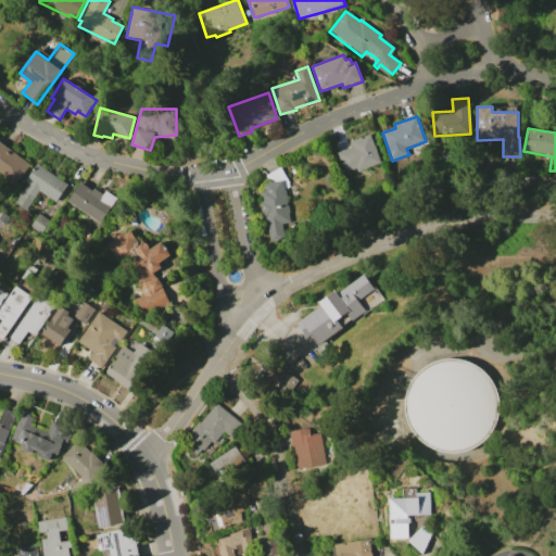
[(370,134),(381,162),(367,167),(367,165),(344,174),(336,153),(353,147),(351,141),(370,134)]
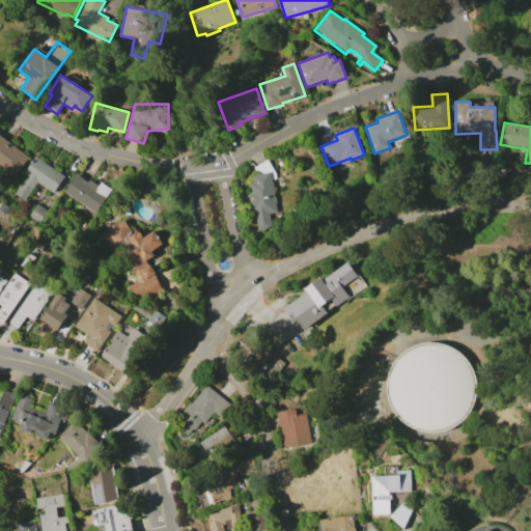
[(0,163),(0,136),(30,157),(15,178),(4,171),(6,168),(0,163)]
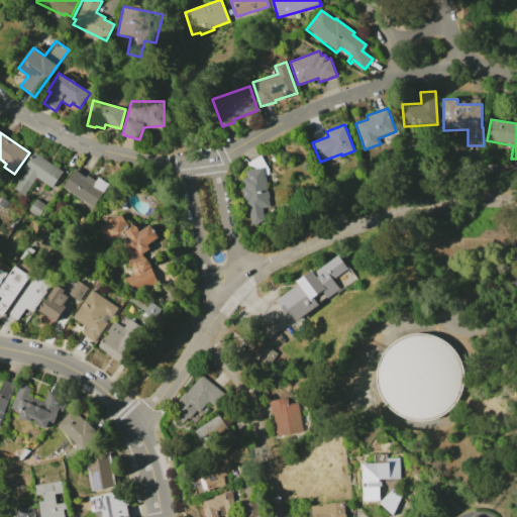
[(34,152),(64,173),(54,188),(37,178),(24,196),(14,189),(26,170),(24,169),(34,152)]
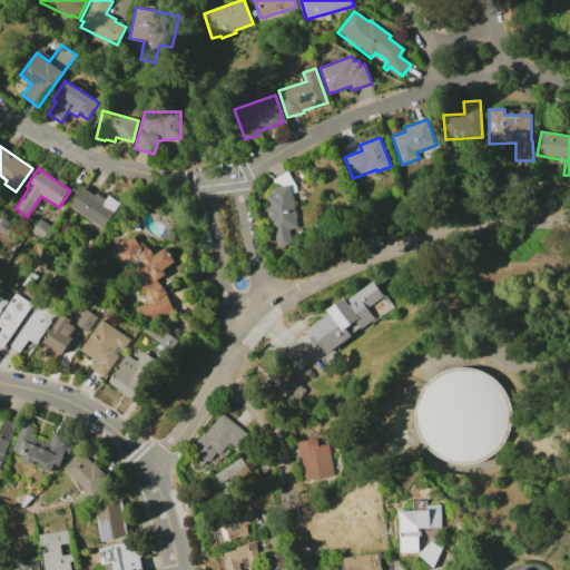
[(278,247),(272,220),(269,222),(266,206),(268,206),(267,196),(273,195),(272,188),(279,187),(273,180),(287,172),(297,186),(296,188),(297,192),(293,194),(295,204),(294,204),(296,212),(297,210),(298,218),(297,218),(300,227),(290,229),(293,244),(278,247)]
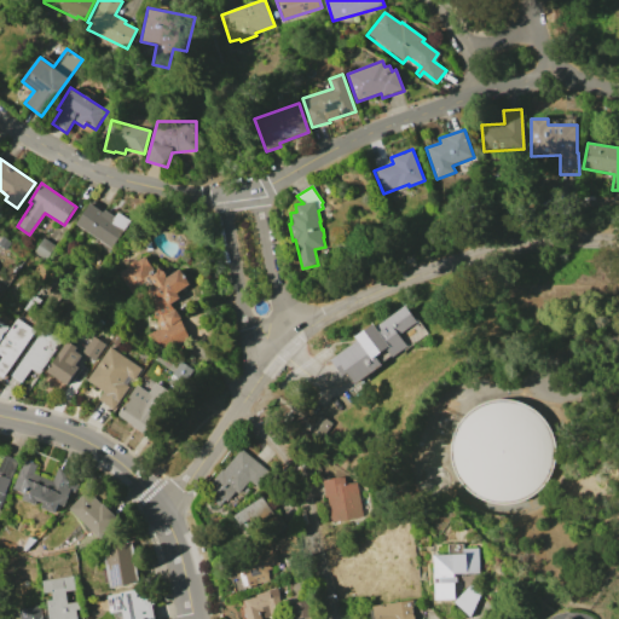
[(91,203),(103,212),(105,208),(115,215),(119,210),(132,219),(123,231),(113,224),(100,241),(76,224),(91,203)]
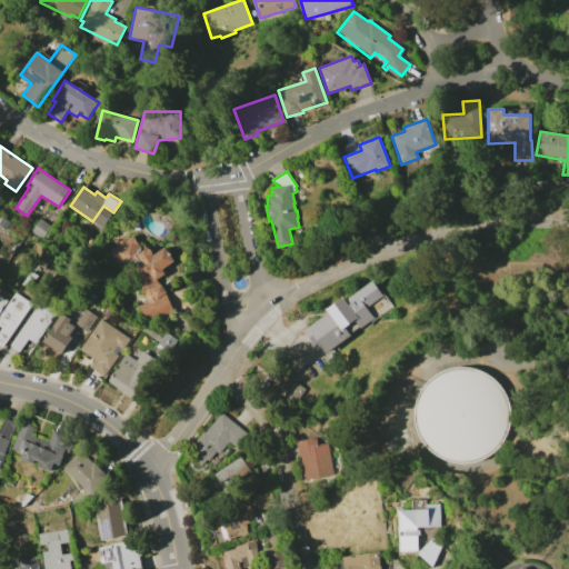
[(0,225),(0,222),(3,217),(11,223),(7,230),(0,225)]
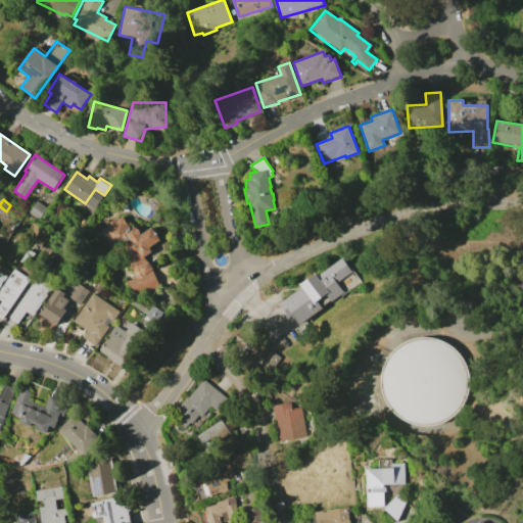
[(37,200),(48,207),(38,221),(28,214),(37,200)]
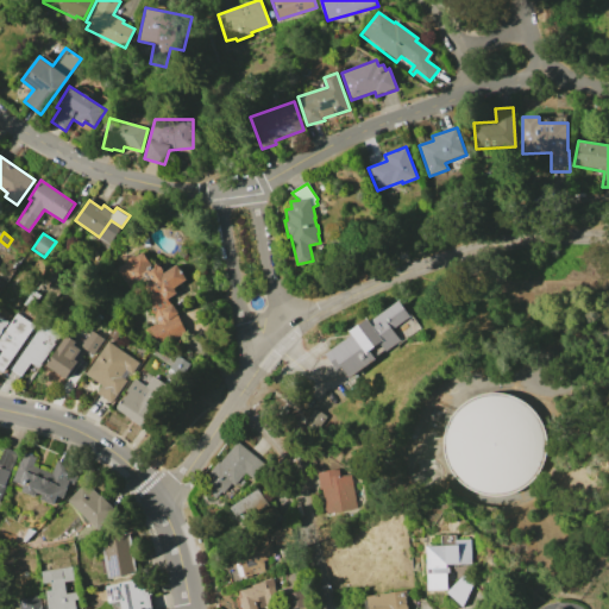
[(118,269),(127,263),(126,261),(135,255),(136,257),(144,252),(152,265),(159,261),(167,271),(180,262),(189,277),(176,286),(180,290),(171,295),(173,296),(169,299),(173,305),(174,303),(180,313),(177,314),(181,321),(182,320),(190,332),(168,346),(145,330),(156,322),(154,318),(135,288),(131,290),(118,269)]
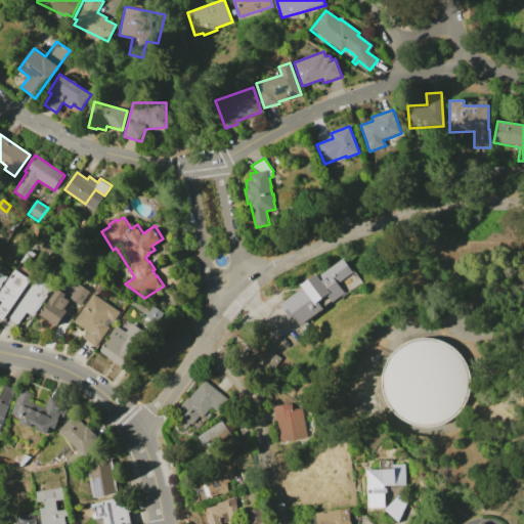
[(280,304),(302,288),(300,285),(316,272),(318,275),(342,257),(353,272),(338,284),(344,292),(300,325),(293,316),(291,317),(280,304)]
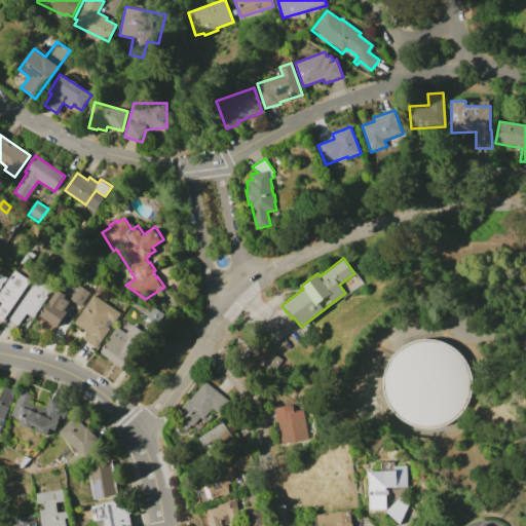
[(0,265),(10,272),(0,287),(0,265)]
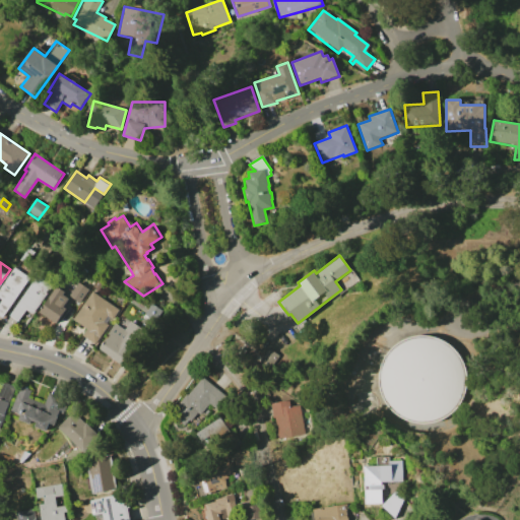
[(0,288),(15,267),(30,277),(2,318),(0,316),(0,303),(2,301),(0,299),(0,288)]
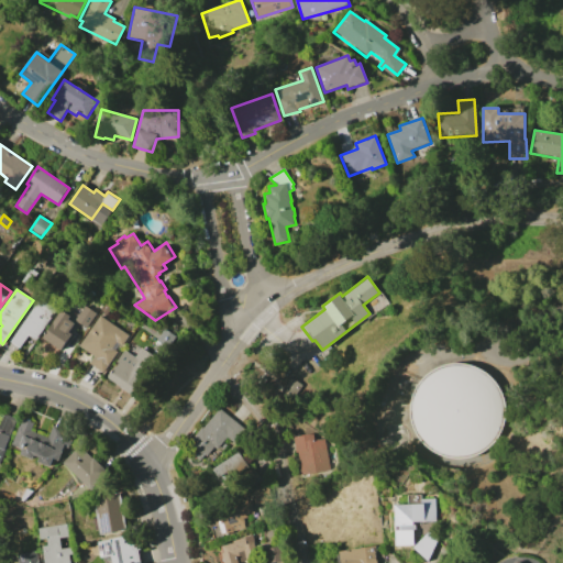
[(41,298),(57,309),(36,340),(29,334),(20,348),(11,341),(41,298)]
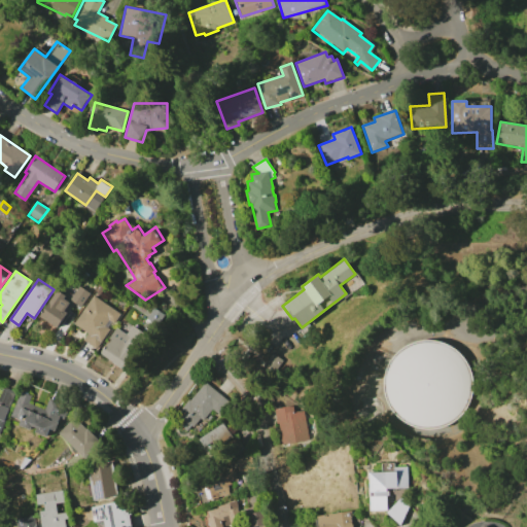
[(96,291),(100,285),(105,289),(101,294),(96,291)]
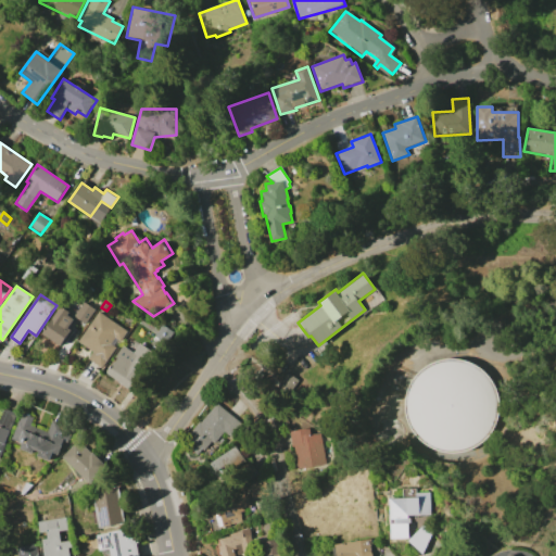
[(81,305),(93,313),(86,323),(75,316),(81,305)]
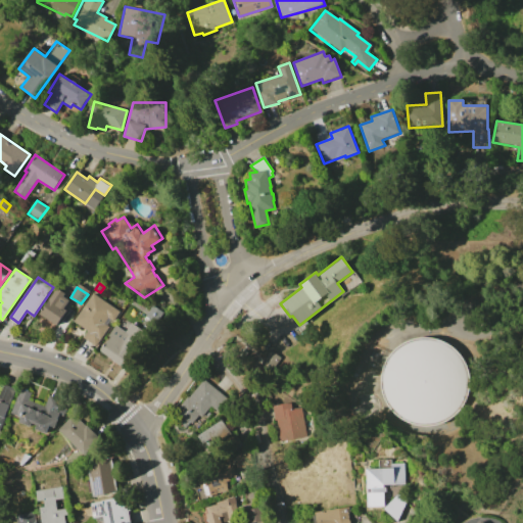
[(93,293),(120,311),(95,346),(83,337),(88,331),(74,322),(93,293)]
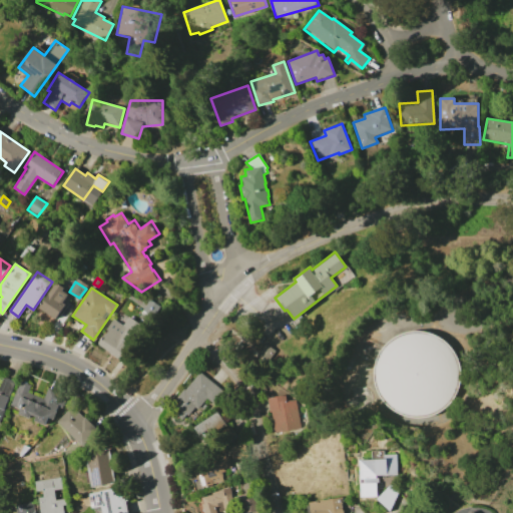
[(49,293),(68,306),(58,320),(39,308),(49,293)]
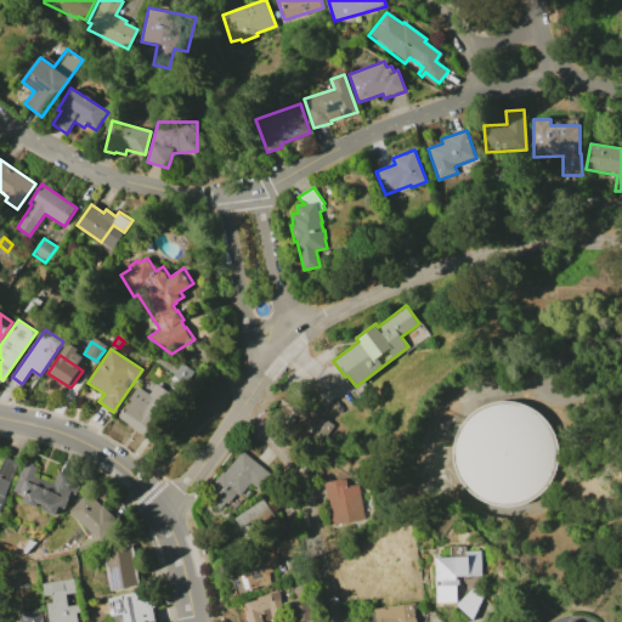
[(181,363),(193,371),(184,389),(170,380),(181,363)]
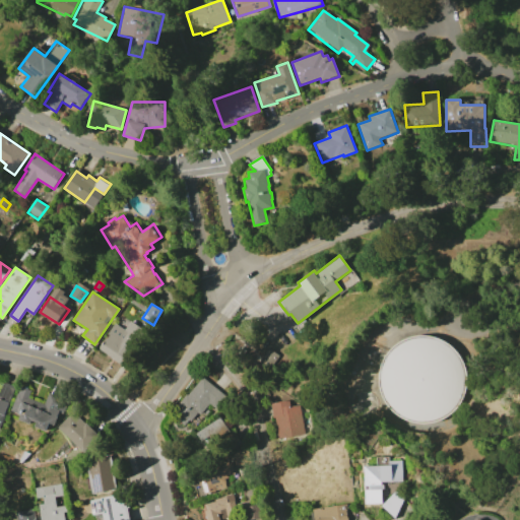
[(100,348),(104,342),(105,343),(111,335),(109,333),(115,324),(139,341),(123,365),(100,348)]
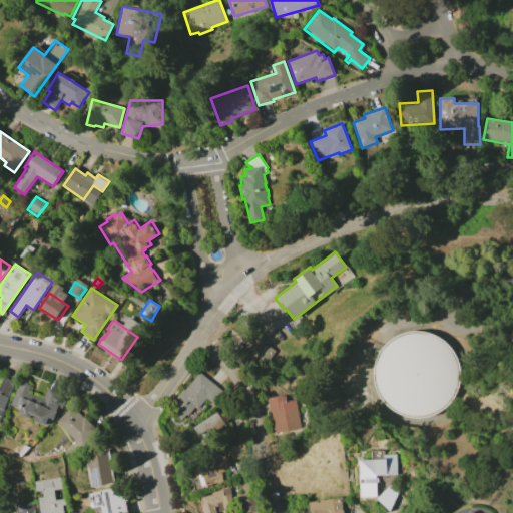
[(386,344),(395,337),(405,332),(414,331),(423,331),(431,333),(440,337),(448,344),(454,352),(457,359),(459,365),(460,375),(459,384),(456,392),(452,399),(448,404),(442,409),(433,414),(427,416),(420,417),(410,417),(402,414),(395,411),(388,406),(383,400),(378,393),(374,381),(374,370),(376,360),(380,351),(386,344)]
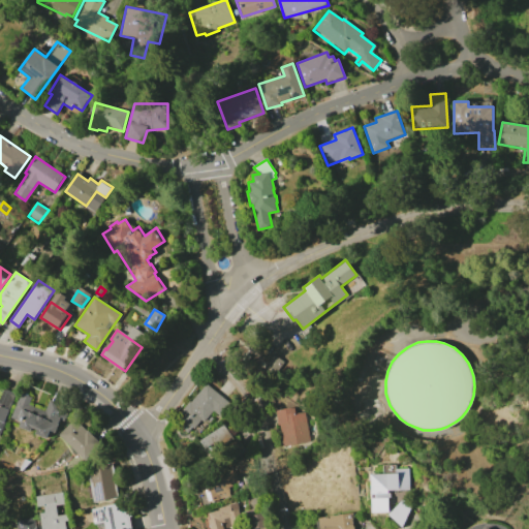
[(283,363),(269,349),(255,363),(270,377),(283,363)]
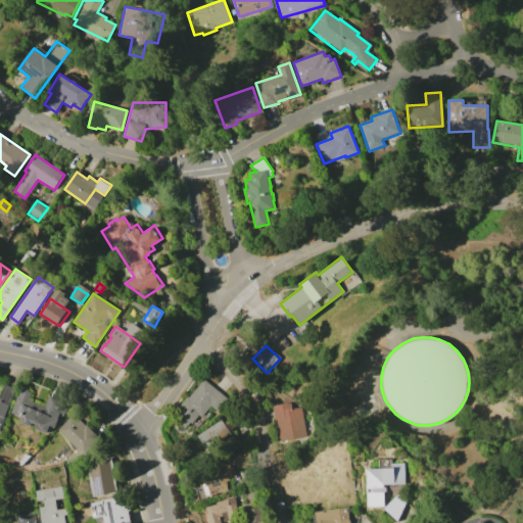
[(202,376),(229,397),(217,413),(210,408),(200,420),(191,423),(185,430),(170,418),(202,376)]
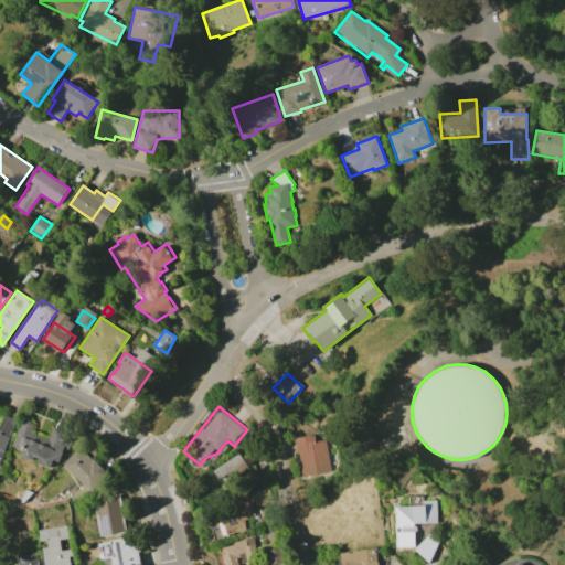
[(0,426),(4,415),(17,420),(4,450),(6,450),(0,464),(0,426)]
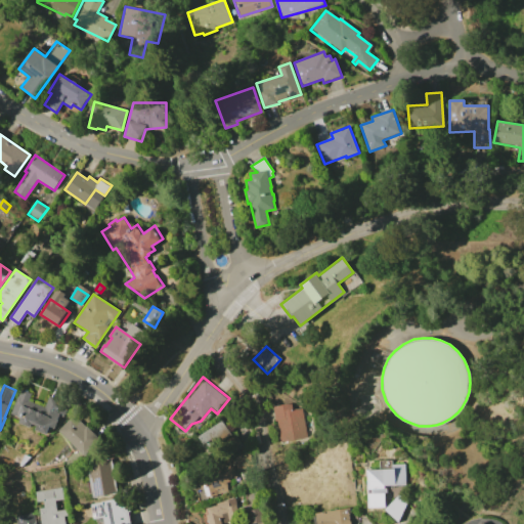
[(20,389),(31,393),(26,406),(52,417),(55,411),(60,413),(54,429),(49,427),(46,434),(17,423),(19,418),(10,413),(20,389)]
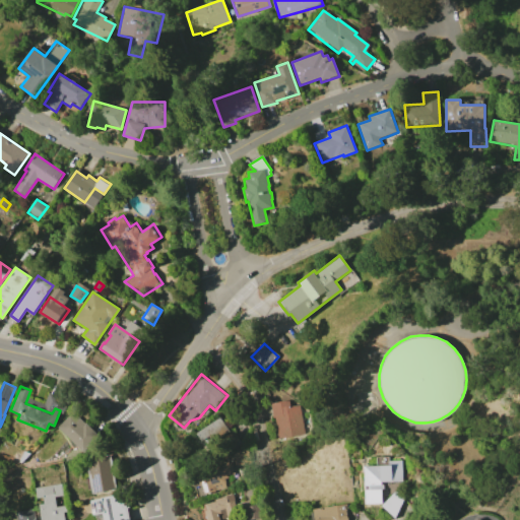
[(305,434),(267,440),(264,418),(273,416),(271,403),(289,400),(290,406),(301,404),(305,434)]
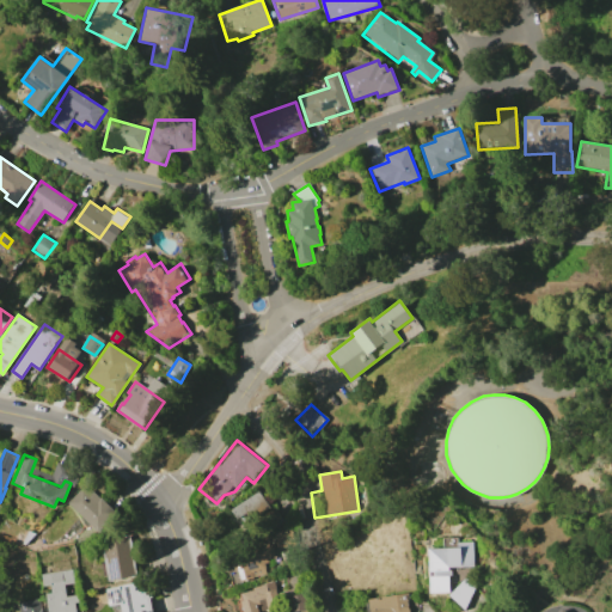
[(68,503),(87,484),(117,513),(99,532),(68,503)]
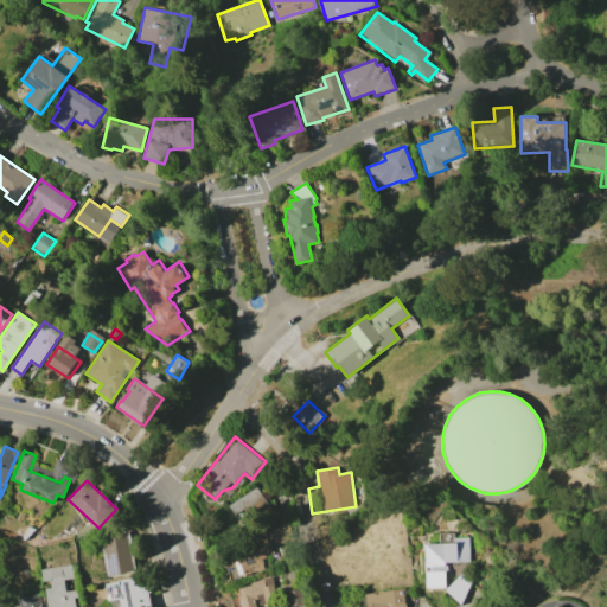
[(230,505),(257,487),(266,500),(238,519),(230,505)]
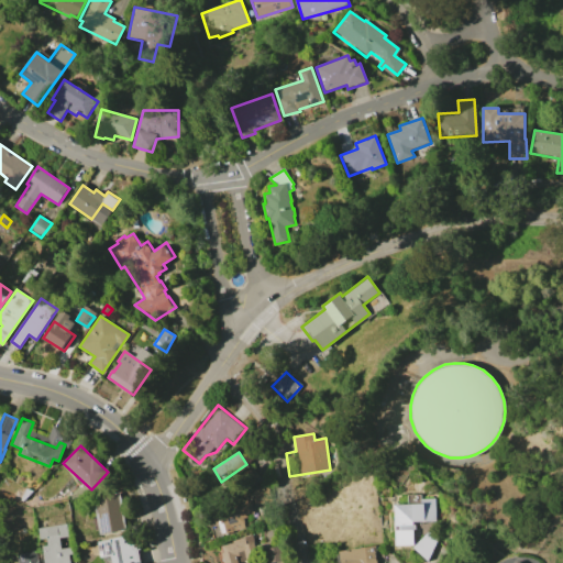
[(253,492),(275,484),(280,499),(258,506),(253,492)]
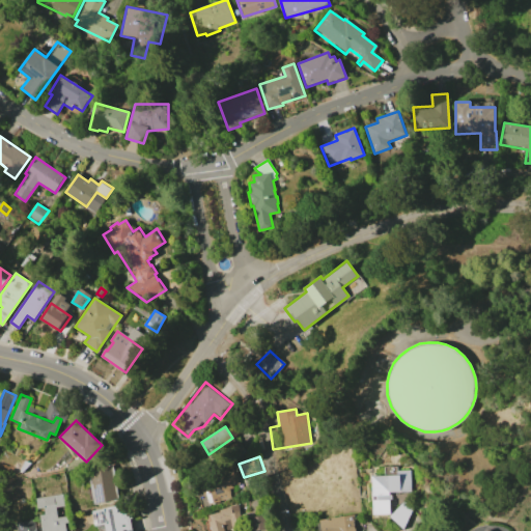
[(89,469),(114,465),(120,500),(95,504),(89,469)]
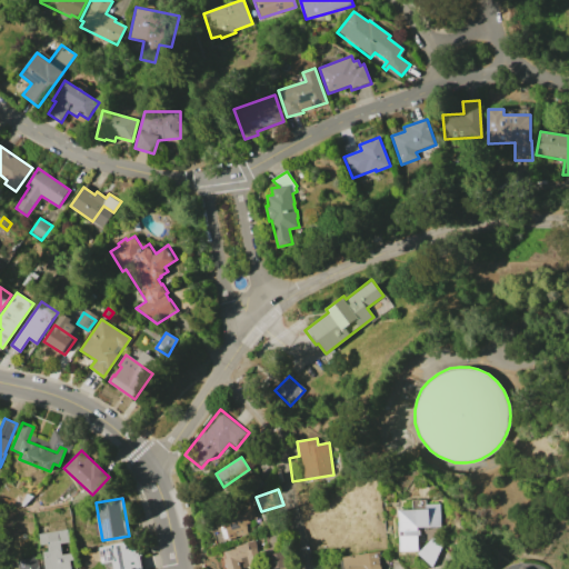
[(400,510),(425,510),(425,503),(442,503),(442,526),(419,527),(420,550),(401,551),(401,536),(406,536),(406,530),(400,531),(400,510)]
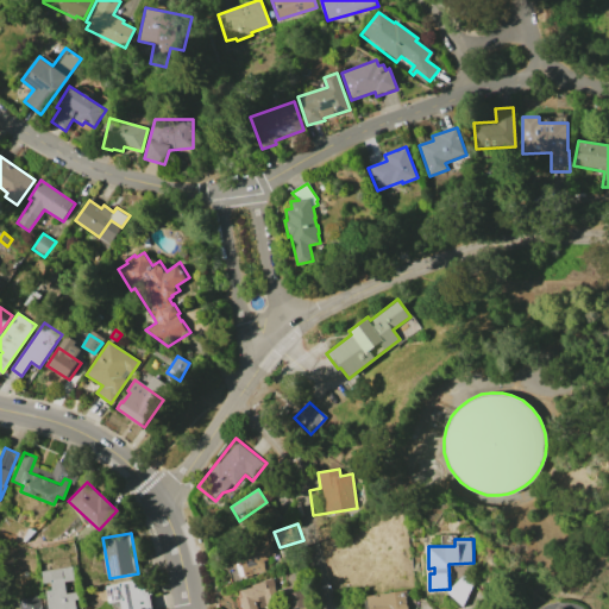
[(270,542),(274,553),(267,556),(268,559),(263,562),(267,572),(231,583),(226,569),(232,566),(228,556),(270,542)]
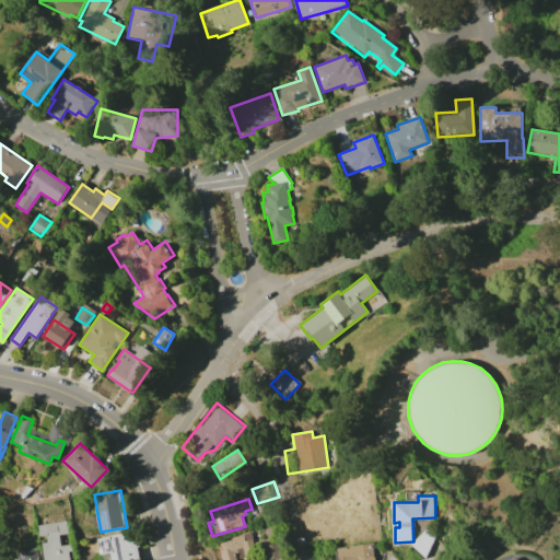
[(38,525),(66,521),(68,534),(59,535),(61,546),(72,544),(73,551),(70,551),(71,559),(43,559),(42,544),(47,543),(46,535),(41,536),(38,525)]
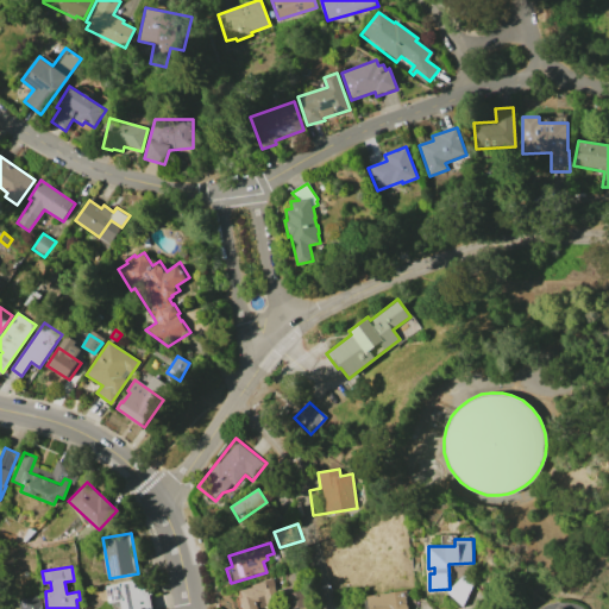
[(447,592),(465,573),(476,584),(466,606),(464,608),(447,592)]
